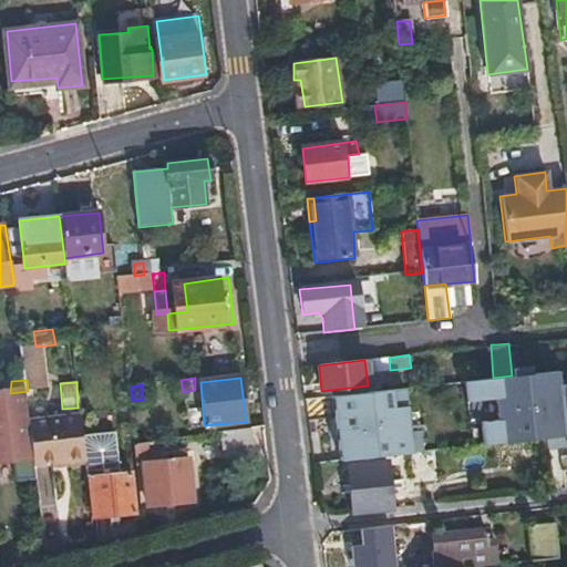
[(39,465),(35,446),(33,431),(32,420),(30,405),(28,391),(10,393),(1,394),(0,391),(0,464),(16,462),(19,484),(41,481),(39,472),(39,465)]
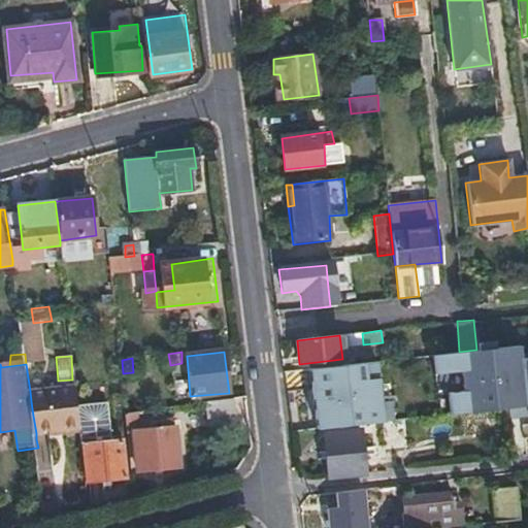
[(79,409),(76,388),(30,391),(31,401),(33,416),(36,433),(51,432),(64,431),(64,435),(81,433),(80,423),(79,409)]
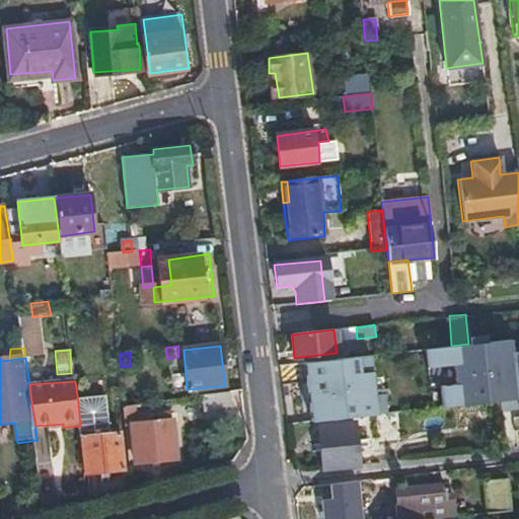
[(518,395),(510,397),(514,432),(518,431),(518,395)]
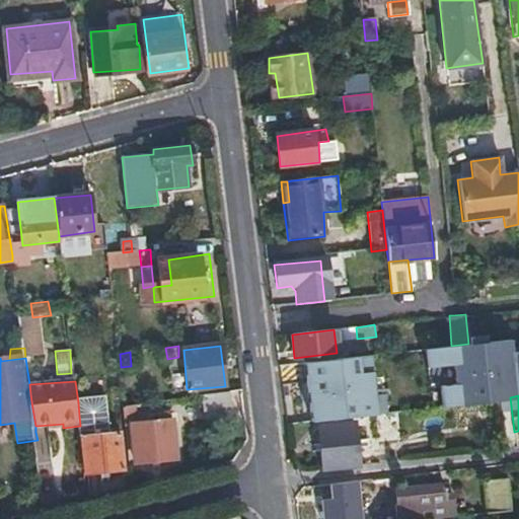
[(126,470),(122,436),(110,437),(107,398),(78,402),(79,416),(80,426),(82,439),(86,439),(89,474),(126,470)]
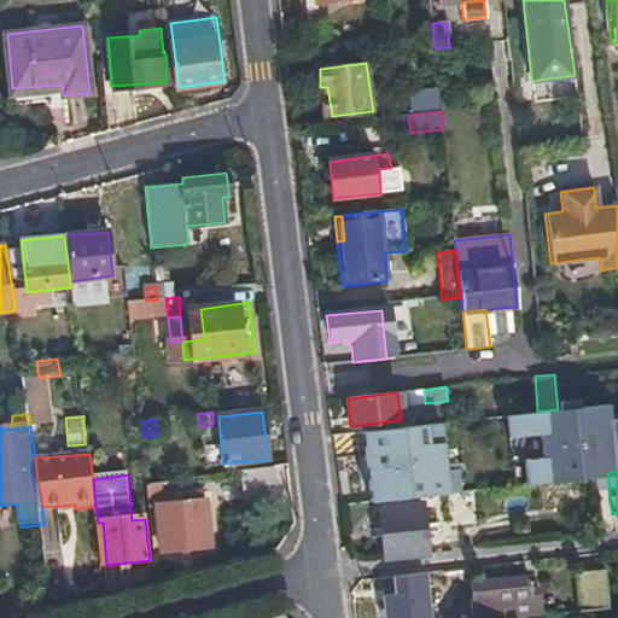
[(164,481),(150,483),(151,496),(167,495),(164,481)]
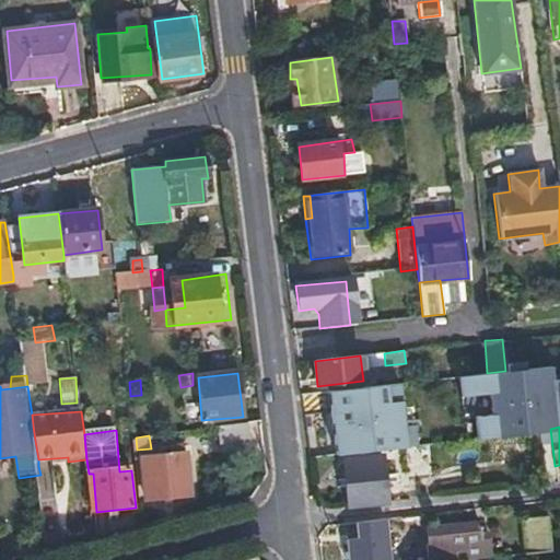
[(428,443),(405,445),(408,478),(431,476),(428,443)]
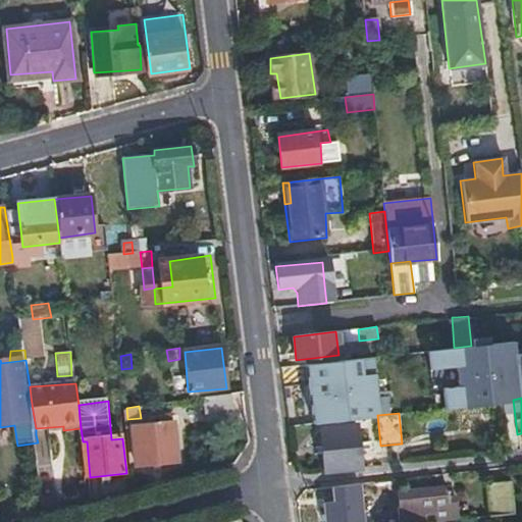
[(172,422),(163,422),(137,425),(140,463),(179,460),(175,421),(172,422)]
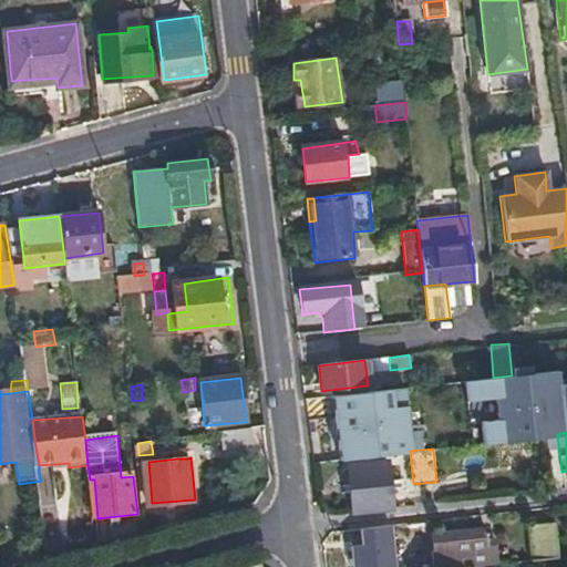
[(348,467),(353,512),(398,506),(397,495),(390,495),(387,462),(348,467)]
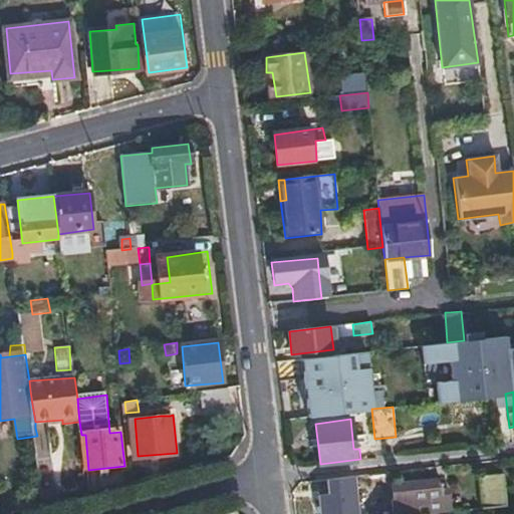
[(512,464),(512,457),(502,458),(503,465),(512,464)]
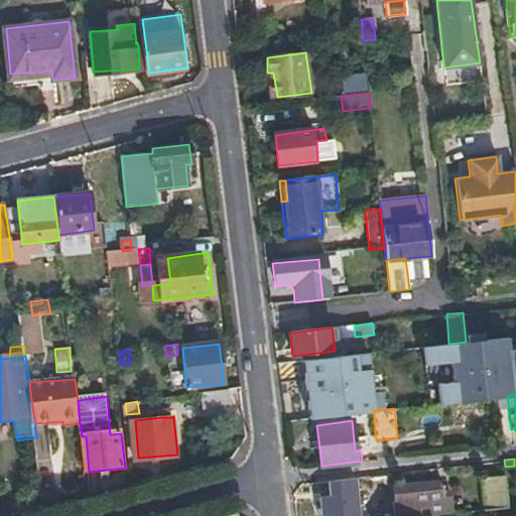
[(511,505),(506,473),(485,475),(487,508),(511,505)]
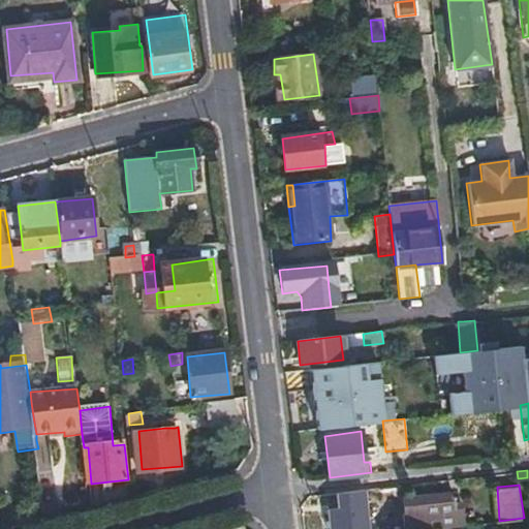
[(417,512),(412,514),(412,521),(413,528),(415,528),(425,528),(429,528),(431,528),(431,519),(441,517),(442,526),(472,523),(471,502),(463,502),(462,491),(416,496),(417,512)]
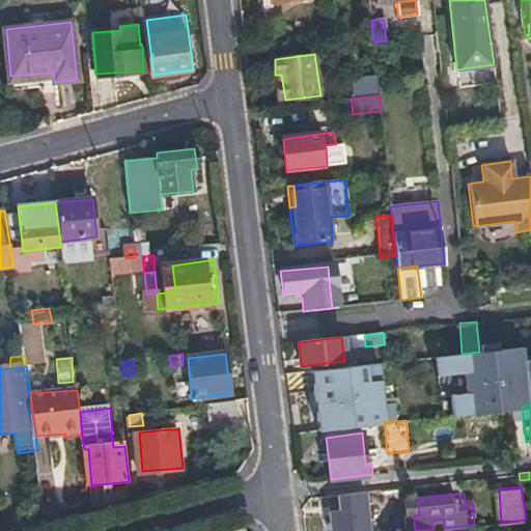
[(352,502),(353,530),(387,530),(387,519),(393,519),(392,507),(385,508),(385,499),(352,502)]
